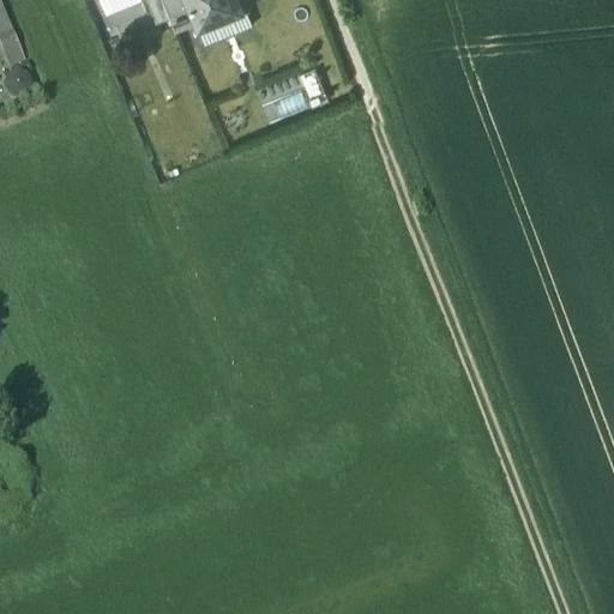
[(150,0),(145,2),(156,29),(169,23),(158,0),(150,0)]
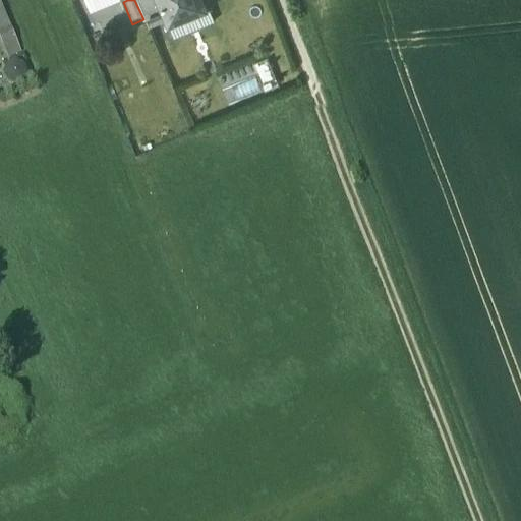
[(155,0),(134,0),(143,19),(149,31),(165,24),(155,0)]
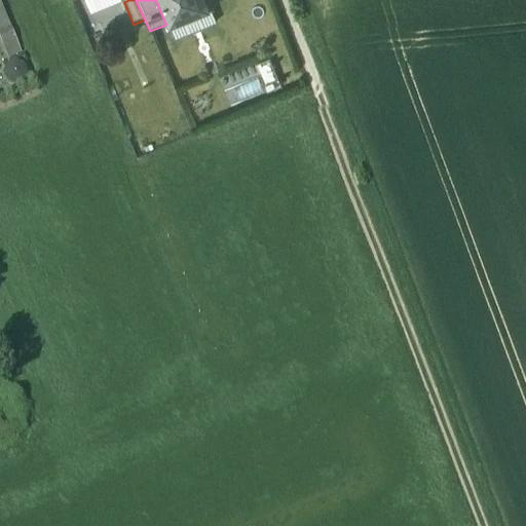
[(210,11),(205,0),(156,0),(166,25),(168,28),(181,24),(181,23),(180,21),(182,15),(191,12),(196,13),(197,16),(210,11)]
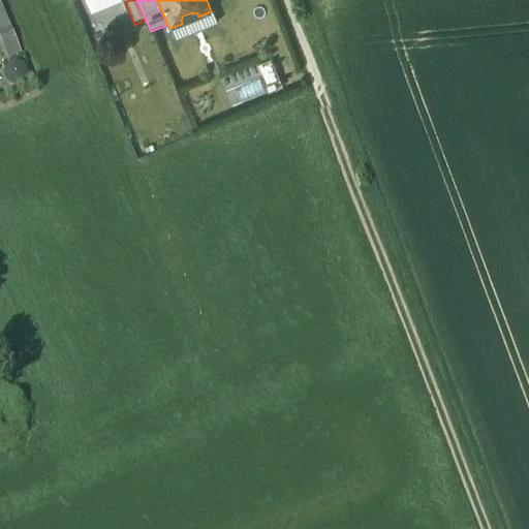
[(0,1),(0,29),(10,26),(0,1)]
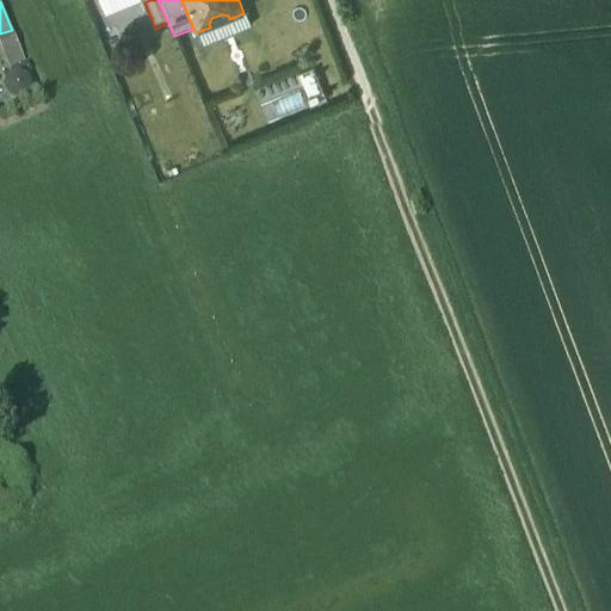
[(222,14),(211,18),(209,24),(210,26),(210,28),(216,30),(227,25),(229,19),(228,16),(222,14)]
